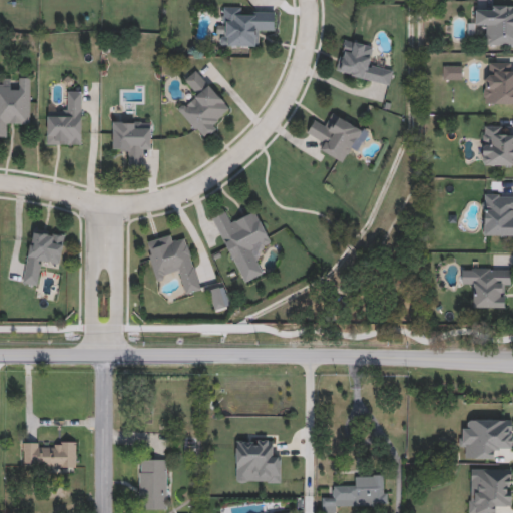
[(512,47),(486,47),(486,25),(475,25),(475,6),(512,6),(512,47)]
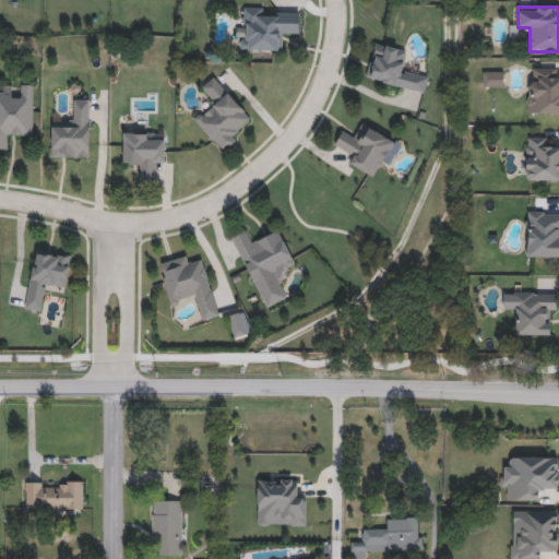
[(241,9),(266,9),(266,12),(299,12),(299,38),(282,38),(282,51),(242,52),(241,9)]
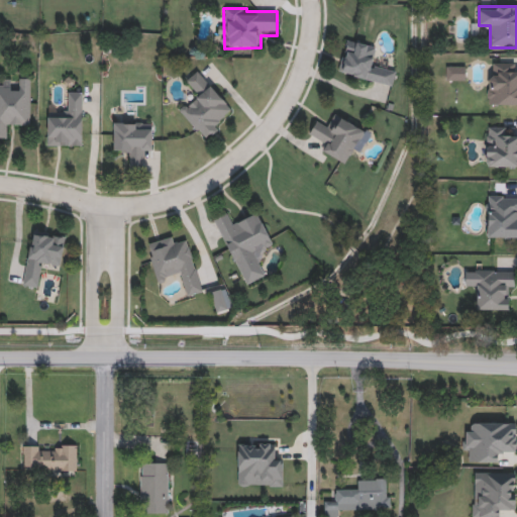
[(379,48),(375,66),(396,71),(393,87),(339,75),(347,40),(379,48)]
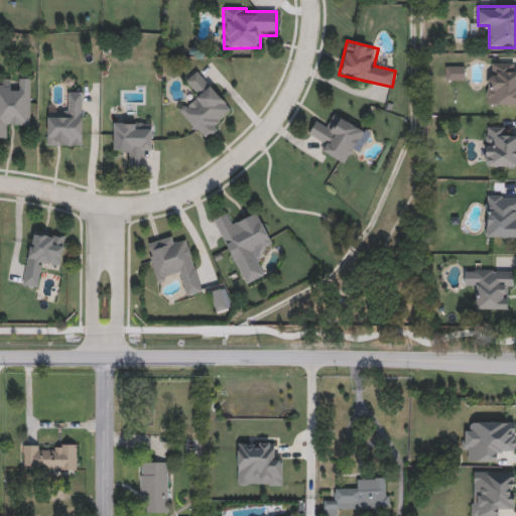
[(515,63),(515,105),(488,106),(487,65),(515,63)]
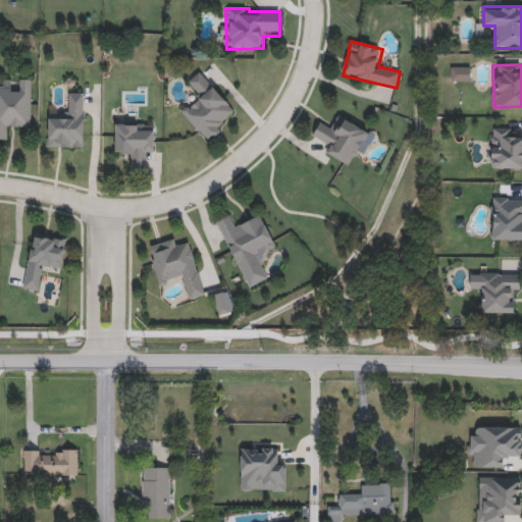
[(200,72),(238,114),(206,142),(180,113),(199,98),(187,85),(200,72)]
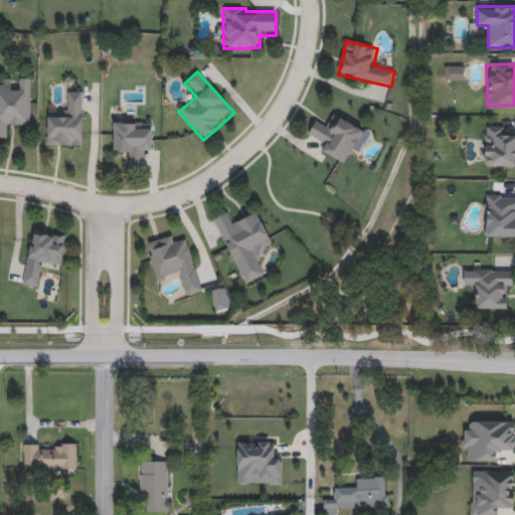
[(31,79),(31,128),(8,128),(8,138),(0,138),(0,87),(21,88),(21,79),(31,79)]
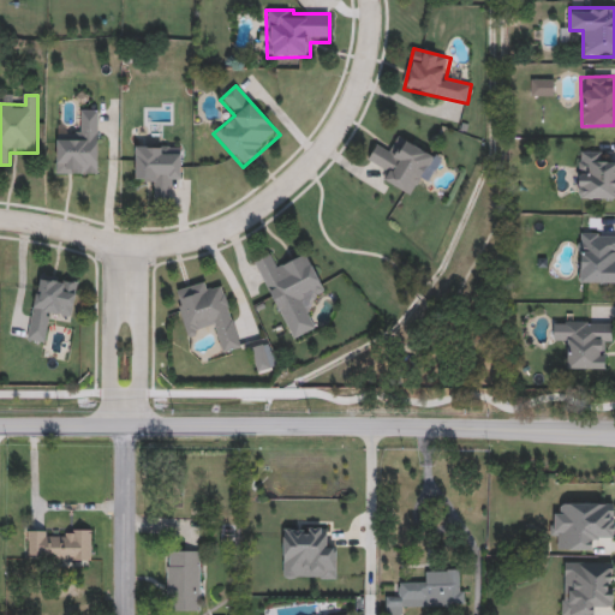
[(99,111),(99,175),(57,175),(57,136),(81,136),(81,111),(99,111)]
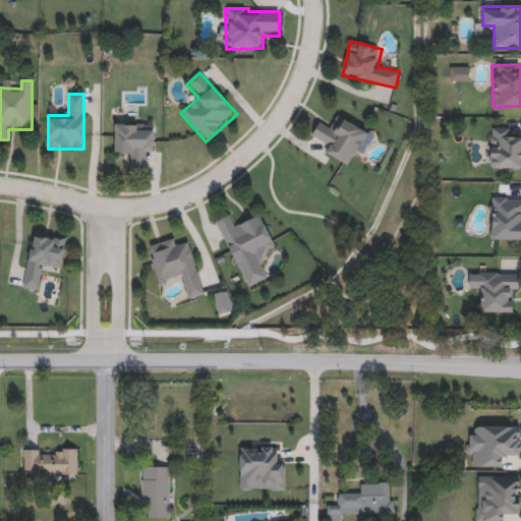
[(331,145),(312,135),(320,123),(329,128),(337,113),(373,133),(359,160),(352,157),(347,165),(326,154),(331,145)]
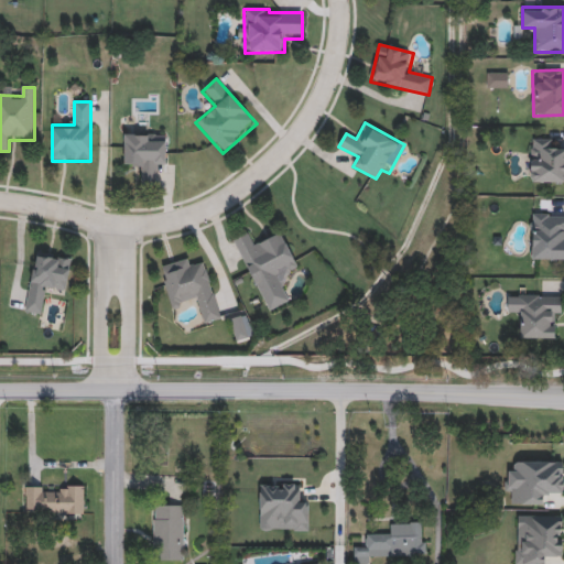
[(166,134),(166,170),(156,170),(156,185),(144,185),(144,169),(125,169),(125,134),(166,134)]
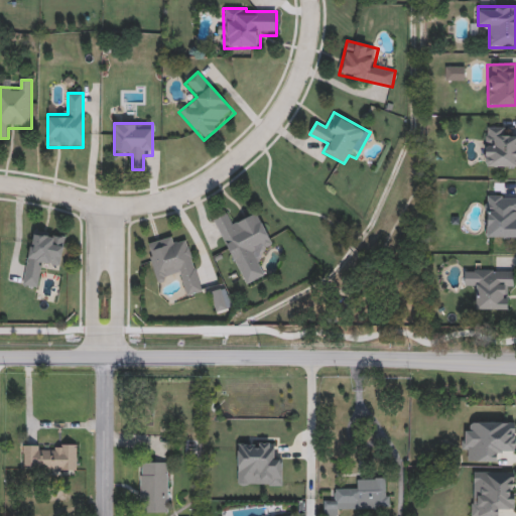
[(515,168),(485,168),(485,127),(505,127),(505,138),(515,138),(515,168)]
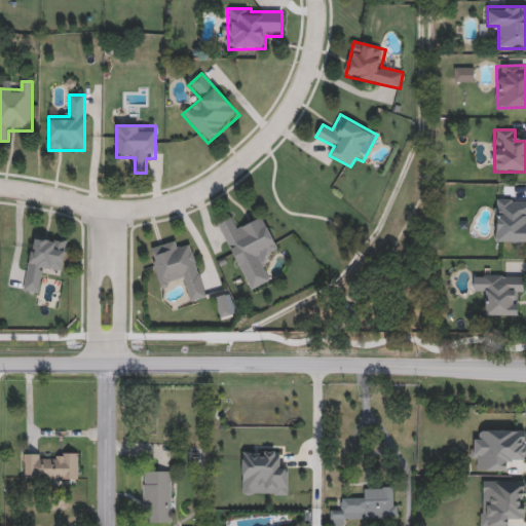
[(525,199),(525,242),(495,242),(495,199),(525,199)]
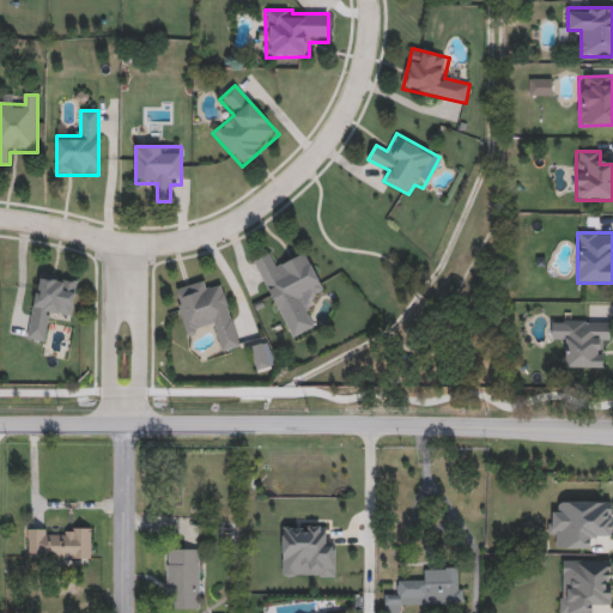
[(305,252),(326,295),(304,304),(310,316),(285,328),(254,261),(273,252),(279,263),(305,252)]
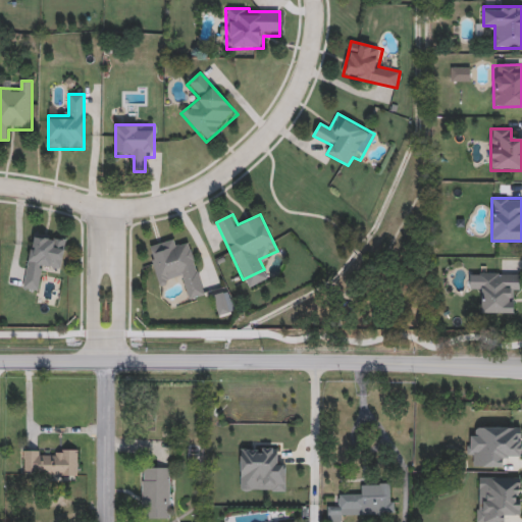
[(24,290),(33,233),(66,239),(61,273),(41,270),(38,292),(24,290)]
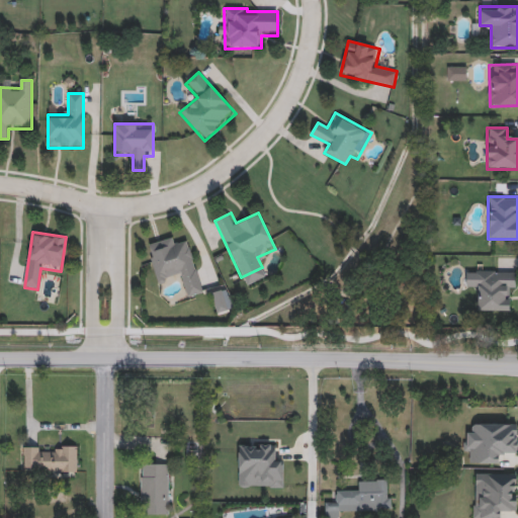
[(148,244),(177,237),(179,246),(190,244),(202,293),(184,298),(179,277),(157,282),(148,244)]
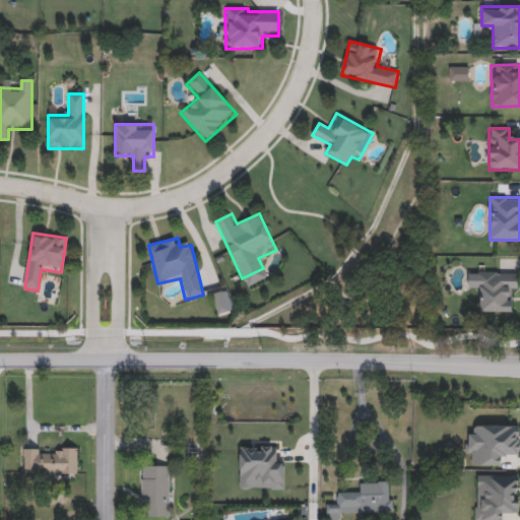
[(476,313),(476,288),(467,288),(467,272),(518,272),(518,293),(509,293),(509,313),(476,313)]
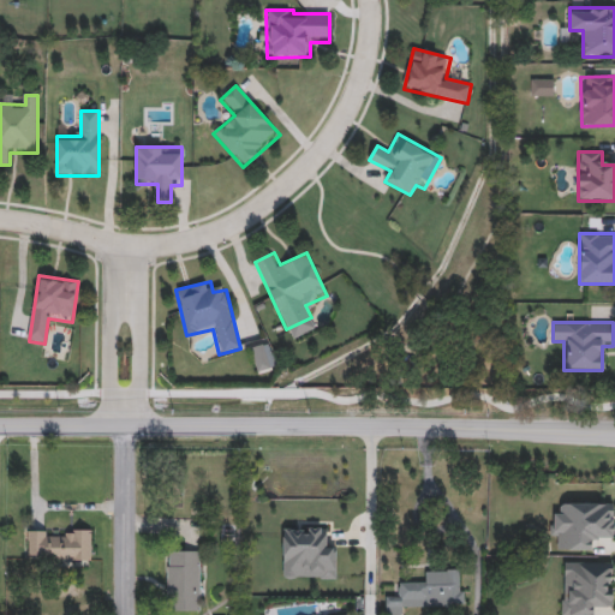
[(91,559),(27,559),(27,531),(91,531),(91,559)]
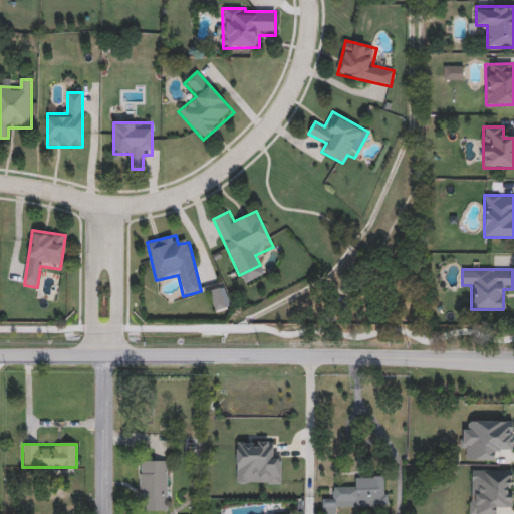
[(167,460),(167,510),(143,510),(143,460),(167,460)]
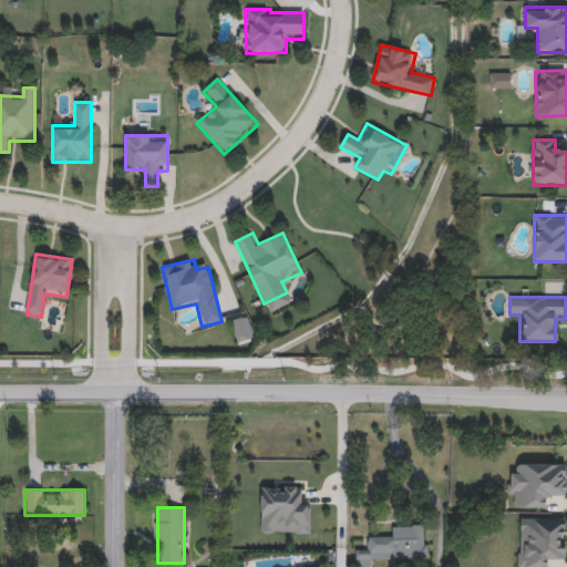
[(566,518),(566,557),(552,557),(552,566),(518,566),(518,518),(566,518)]
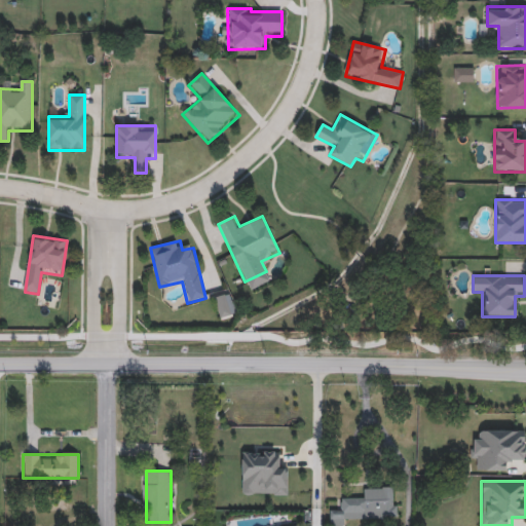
[(341,497),(364,497),(364,487),(397,486),(397,517),(344,518),(344,525),(331,525),(330,510),(341,509),(341,497)]
